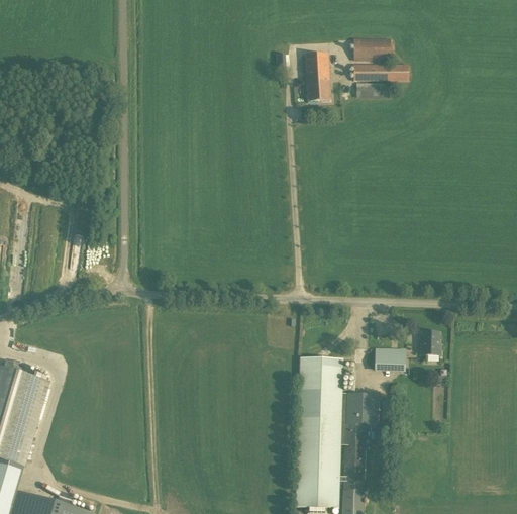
[(391,60),(390,37),(353,37),(353,60),(391,60)]
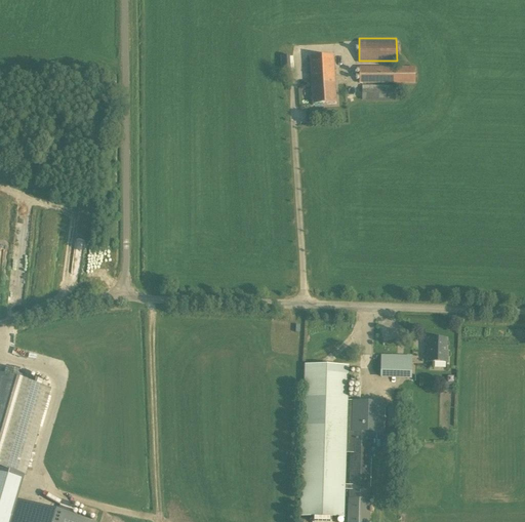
[(313,101),(335,99),(332,54),(311,55),(313,101)]
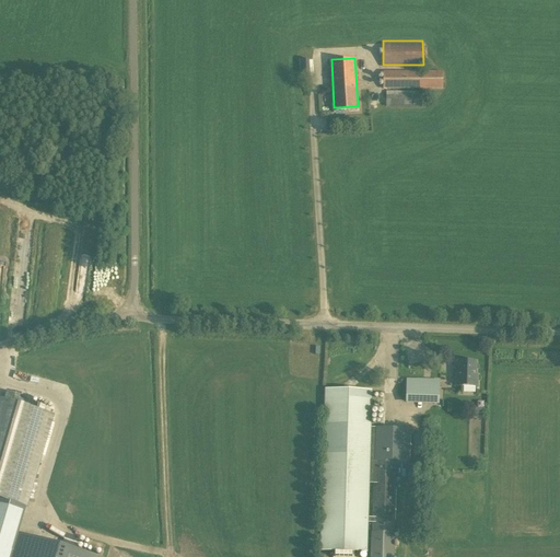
[(443,86),(443,68),(383,68),(383,86),(443,86)]
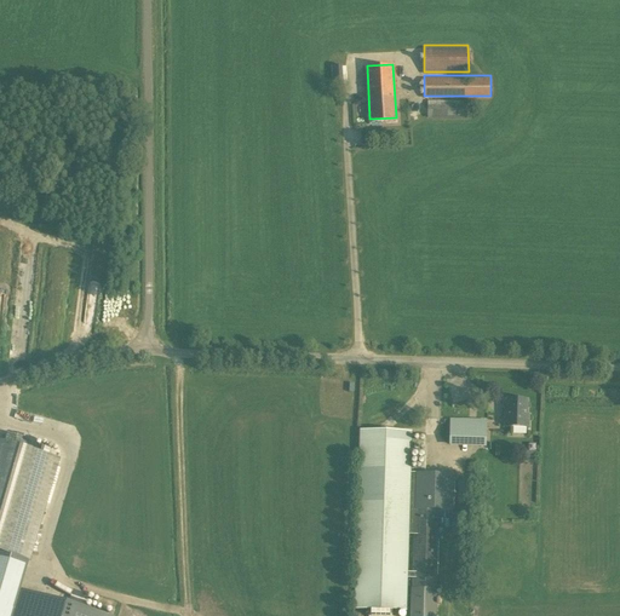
[(466,116),(468,98),(428,97),(428,115),(466,116)]
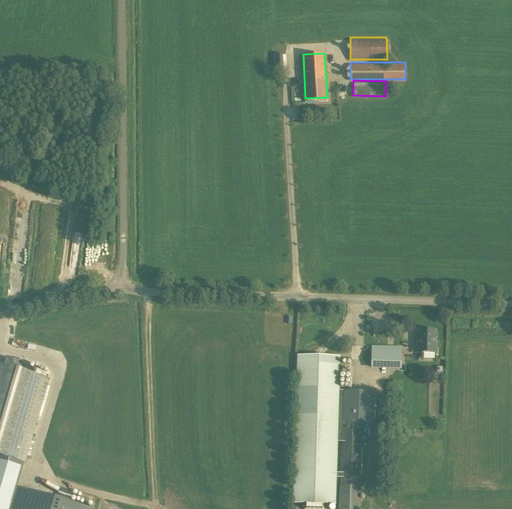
[(435,340),(436,328),(418,327),(418,337),(416,337),(416,350),(437,351),(437,340),(435,340)]
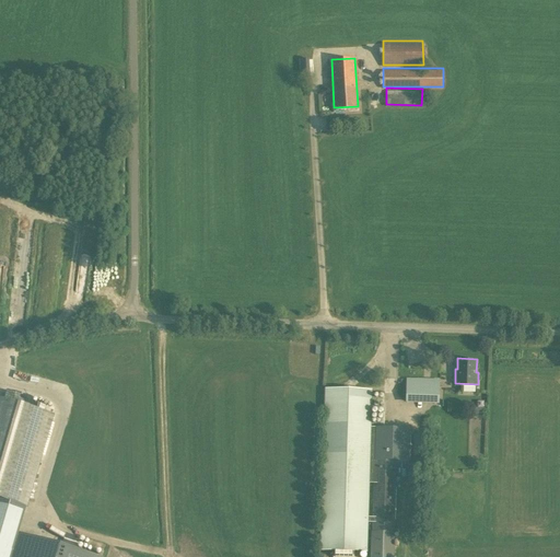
[(439,402),(440,376),(406,375),(406,401),(439,402)]
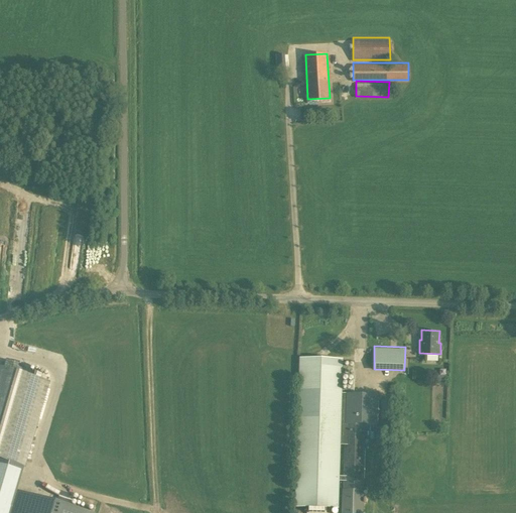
[(346,391),(345,422),(344,474),(340,474),(344,356),(299,355),(294,504),(306,505),(306,511),(327,512),(327,505),(339,506),(340,479),(343,479),(343,487),(342,487),(341,512),(362,512),(365,438),(367,438),(367,422),(374,423),(374,392),(346,391)]
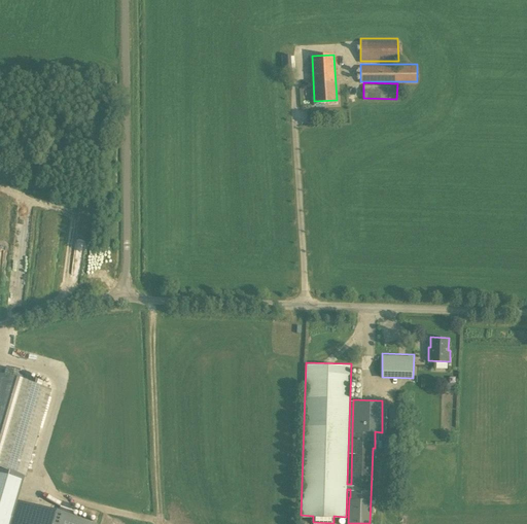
[(0,465),(23,473),(49,386),(20,378),(23,370),(6,364),(4,373),(0,371),(0,465)]
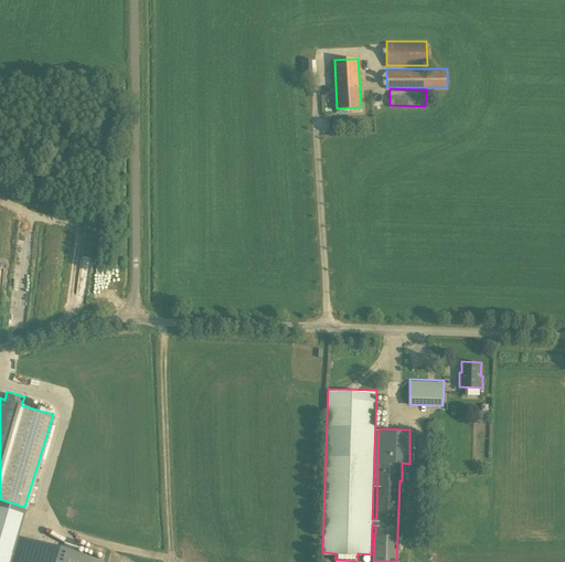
[(488,419),(488,409),(477,409),(477,417),(488,419)]
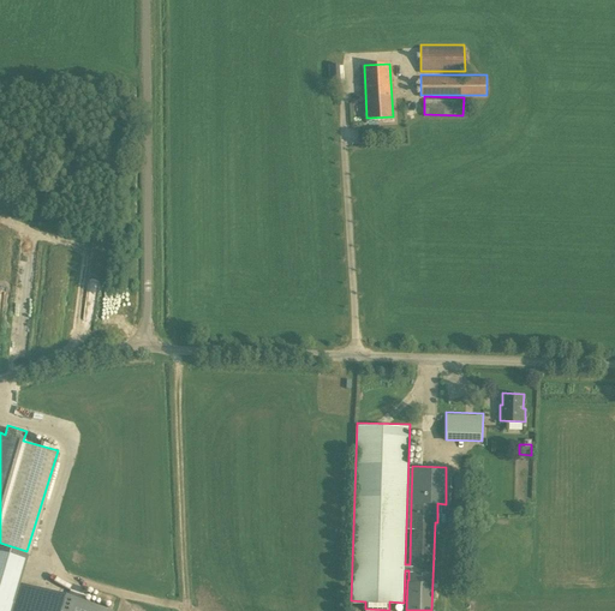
[(6,610),(108,610),(109,607),(16,580),(6,610)]
